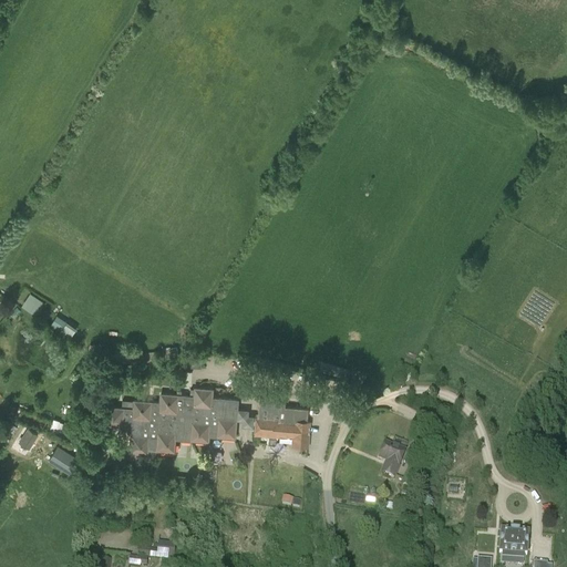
[(22,305),(34,312),(41,302),(29,295),(22,305)]
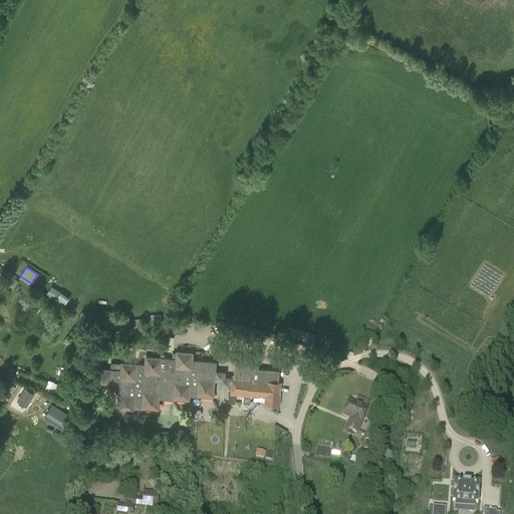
[(42,288),(45,283),(40,279),(36,284),(42,288)]
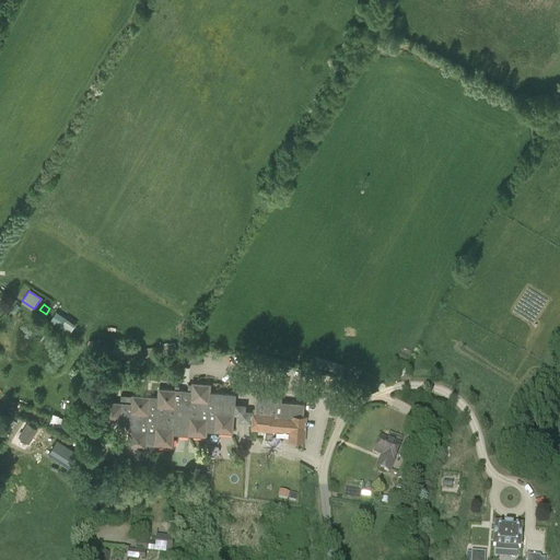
[(60,327),(67,317),(56,310),(49,319),(60,327)]
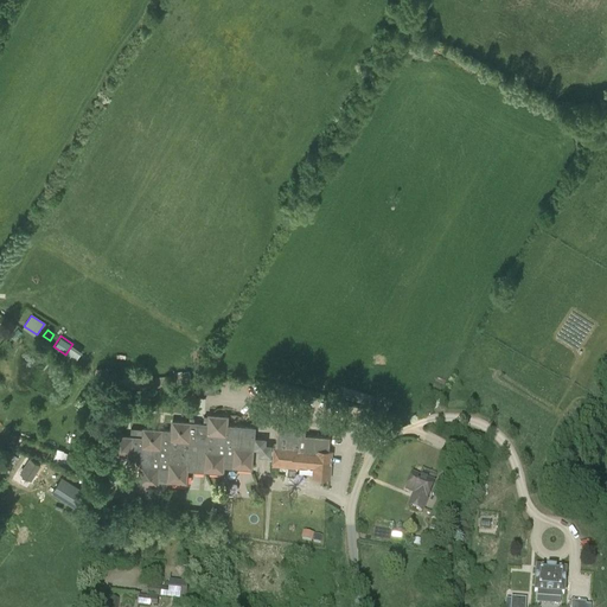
[(368,408),(371,398),(343,389),(340,396),(339,398),(368,408)]
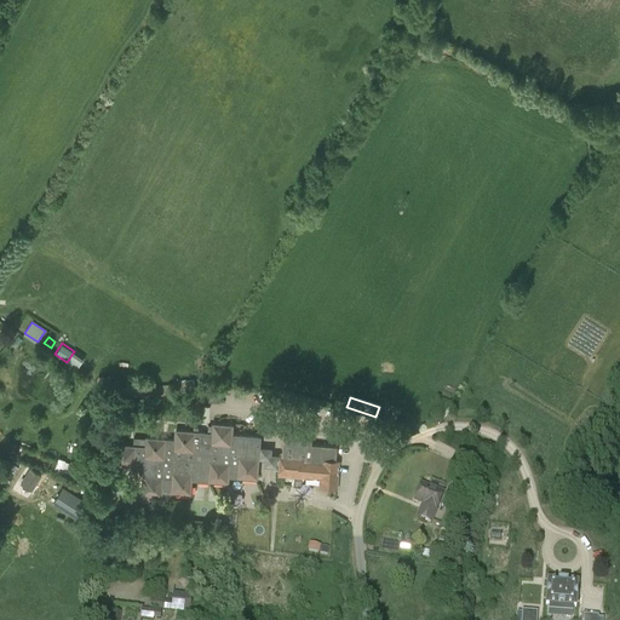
[(122,428),(136,424),(132,415),(120,419),(122,428)]
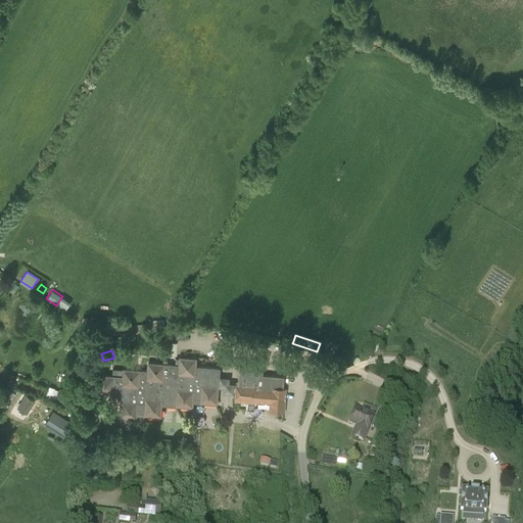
[(191,401),(216,403),(219,369),(194,367),(195,360),(179,358),(179,359),(175,359),(175,366),(147,364),(147,372),(112,369),(111,376),(97,375),(96,391),(121,393),(119,417),(135,418),(136,415),(159,416),(160,405),(191,407),(191,401)]
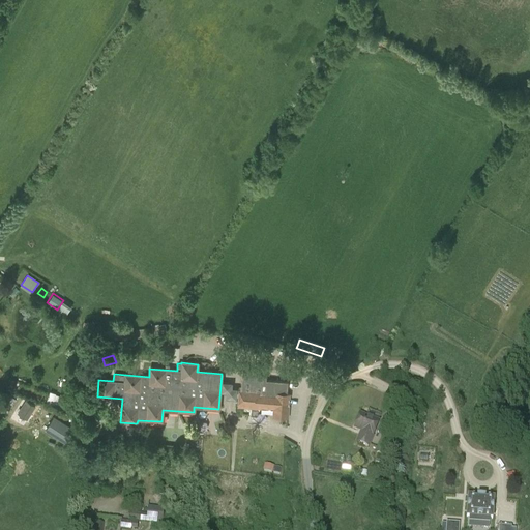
[(242,366),(240,385),(240,387),(238,387),(237,407),(260,409),(260,408),(273,409),(272,417),(287,418),(289,394),(287,394),(288,382),(266,380),(266,369),(242,366)]
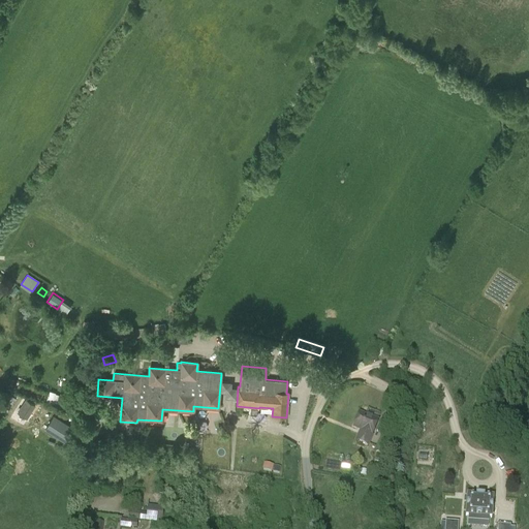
[(55,393),(56,392),(50,390),(45,402),(52,404),(52,403),(63,407),(66,397),(55,393)]
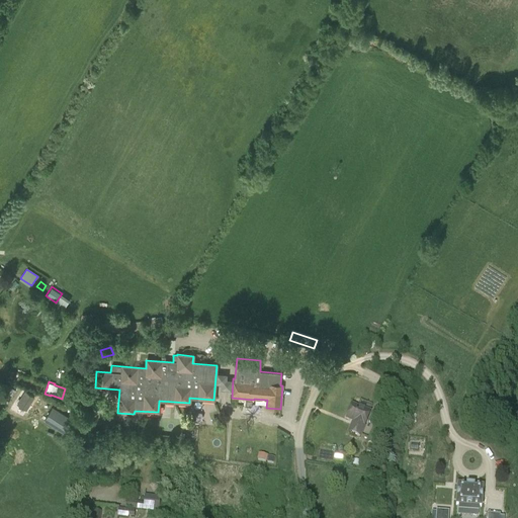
[(25,409),(32,397),(25,393),(18,404),(25,409)]
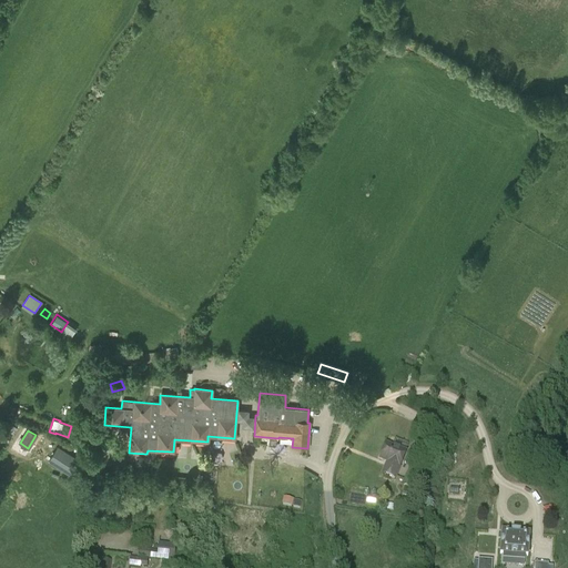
[(378,459),(387,463),(382,475),(395,480),(406,454),(385,445),(378,459)]
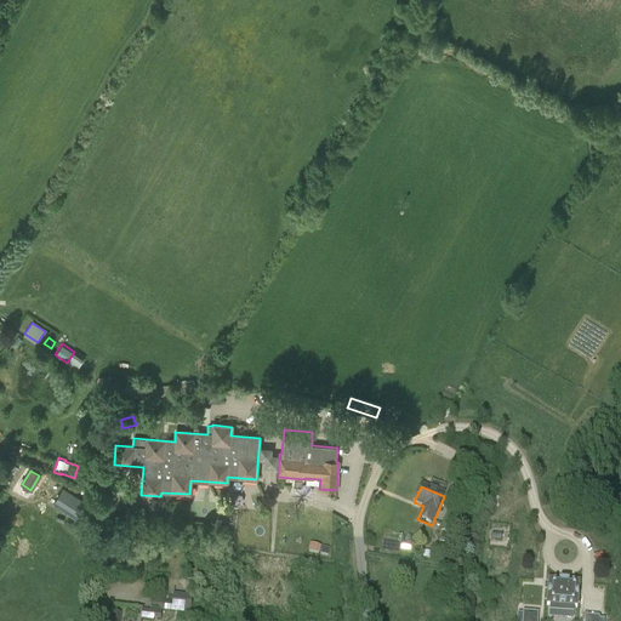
[(80,500),(62,488),(52,503),(77,520),(86,505),(79,501),(80,500)]
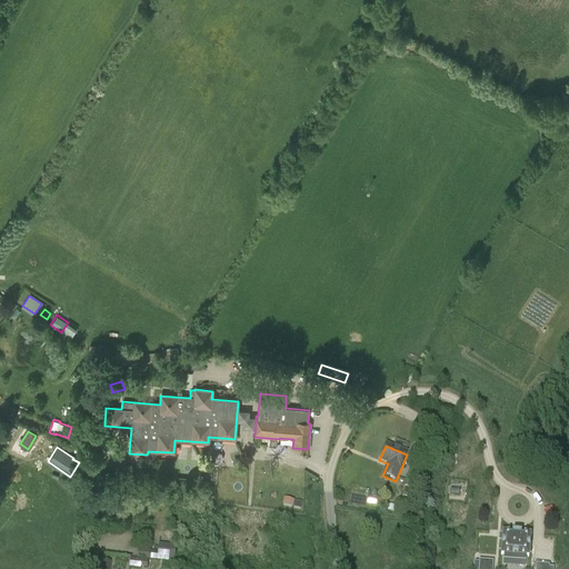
[(283,497),(282,503),(291,507),(293,500),(283,497)]
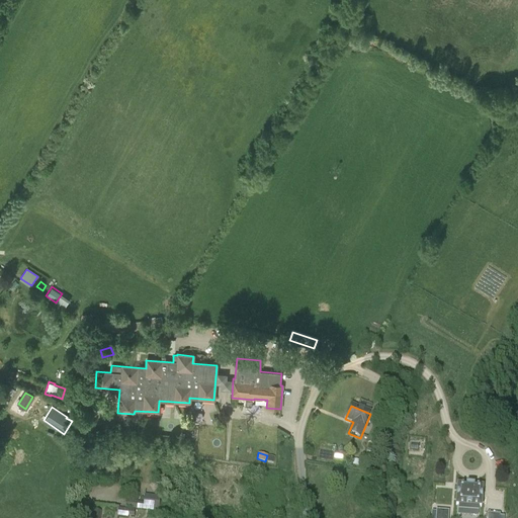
[(455,505),(455,506),(456,506),(456,514),(459,514),(459,517),(479,517),(480,508),(481,508),(481,507),(481,504),(483,504),(484,501),(481,500),(482,489),(483,489),(483,487),(481,487),(481,488),(473,487),(472,487),(472,485),(466,484),(466,486),(458,486),(457,486),(457,487),(455,505)]
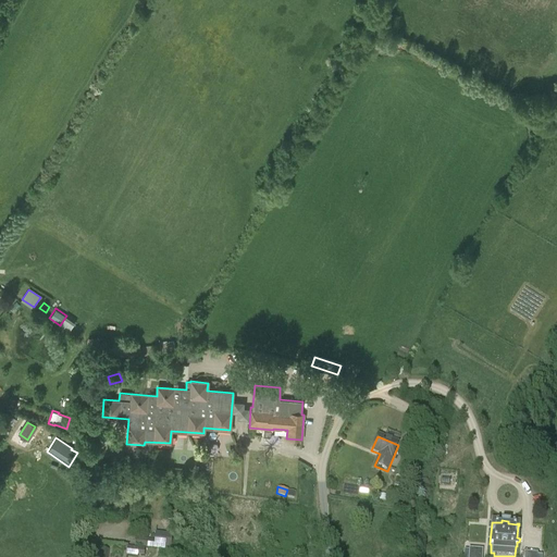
[(170,551),(172,537),(155,536),(155,541),(135,539),(134,547),(170,551)]
